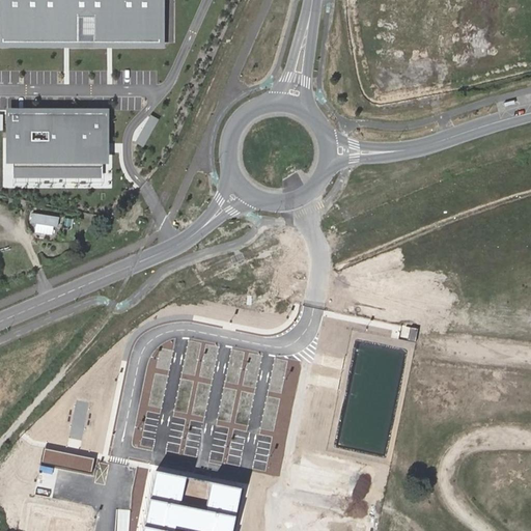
[(166,0),(0,0),(0,44),(0,48),(166,49),(166,0)]
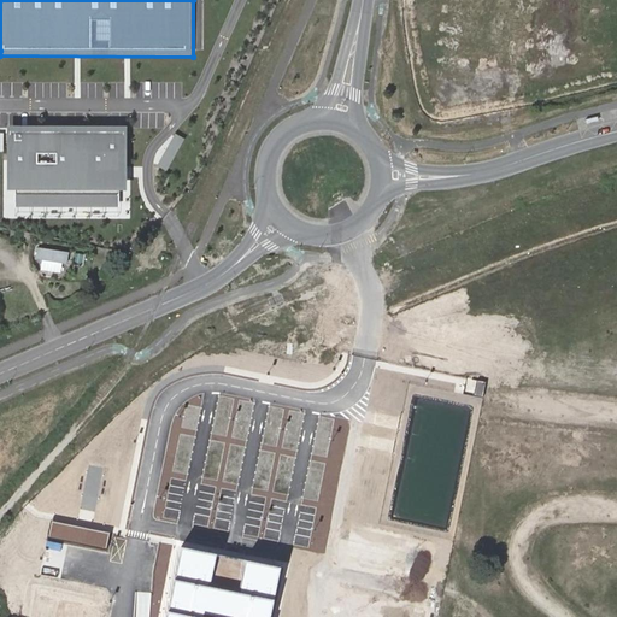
[(129,133),(11,130),(10,194),(17,194),(17,210),(118,211),(118,194),(128,194),(129,133)]
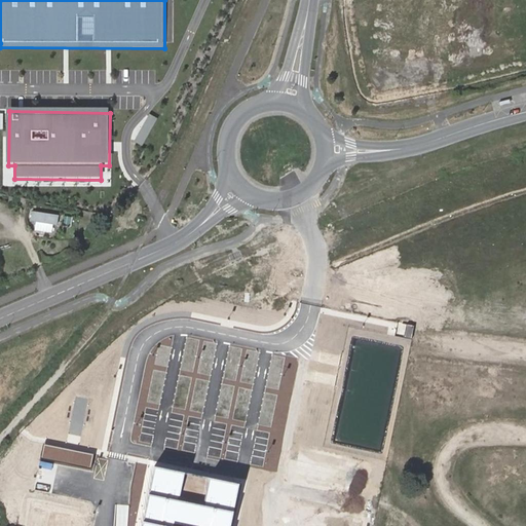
[(158,118),(150,113),(135,139),(142,143),(158,118)]
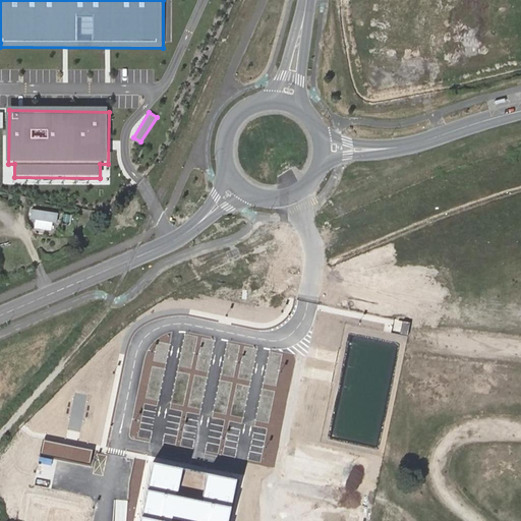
[(60,213),(33,209),(31,219),(37,220),(36,228),(53,231),(55,222),(59,222),(60,213)]
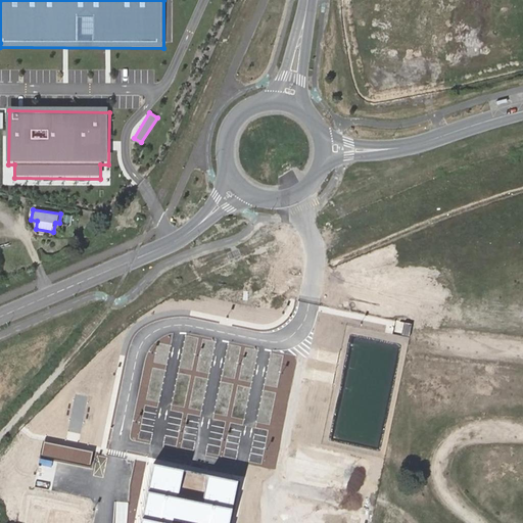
[(410,337),(413,323),(396,320),(396,322),(393,333),(410,337)]
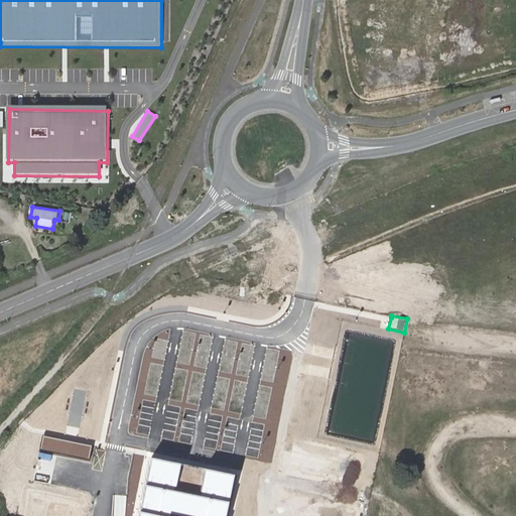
[(91,447),(42,437),(39,450),(89,461),(91,447)]
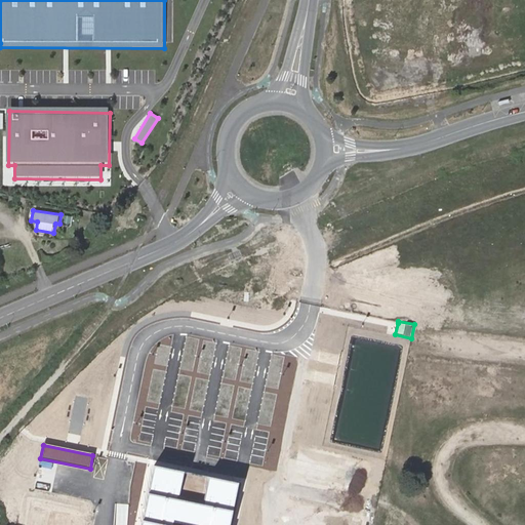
[(232,524),(241,479),(153,461),(140,524),(232,524)]
